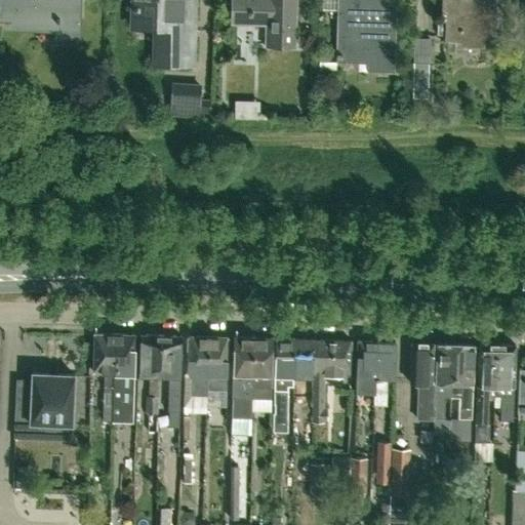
[(78,38),(78,0),(1,0),(1,21),(13,22),(13,29),(53,30),(53,38),(78,38)]
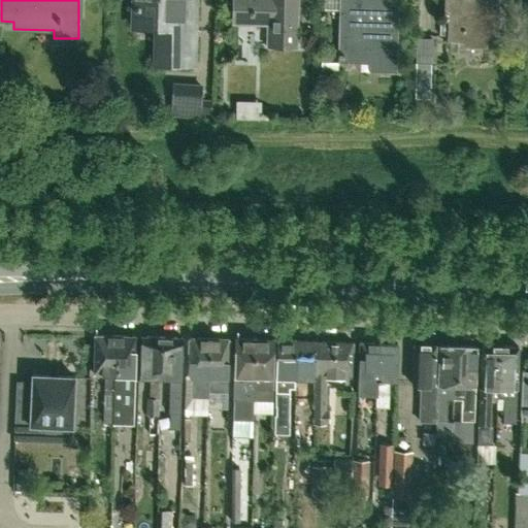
[(193,66),(194,0),(133,0),(133,29),(157,29),(156,66),(193,66)]
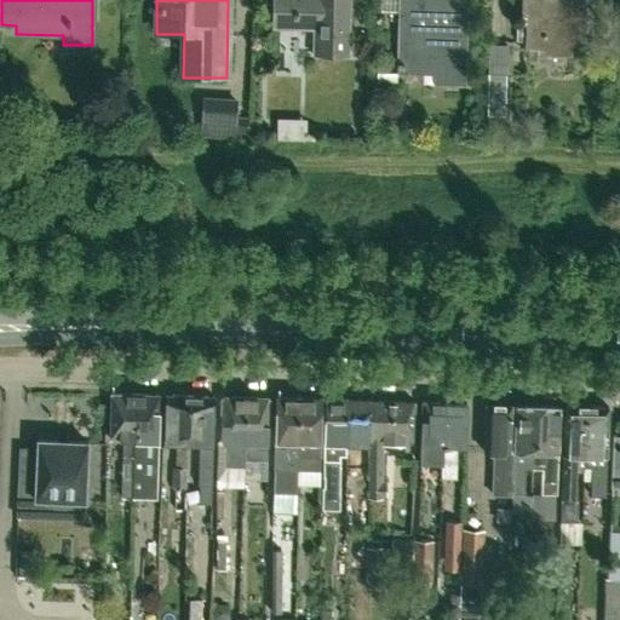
[(348,55),(349,0),(275,0),(275,29),(314,30),(314,53),(348,55)]
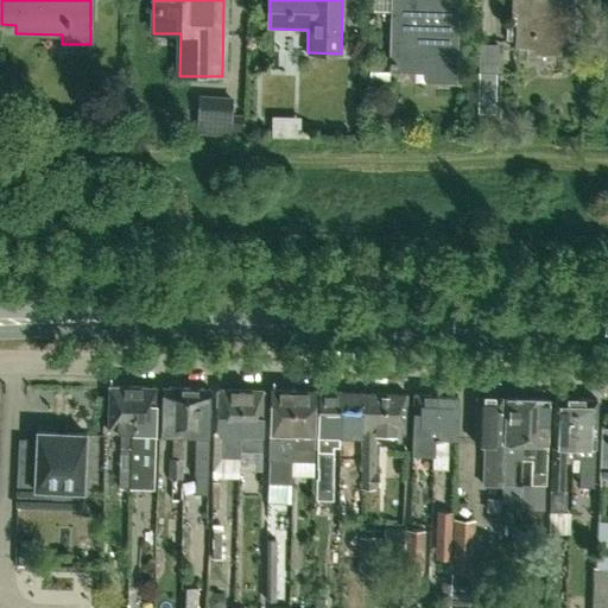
[(456,84),(457,0),(390,0),(388,67),(424,68),(423,83),(456,84)]
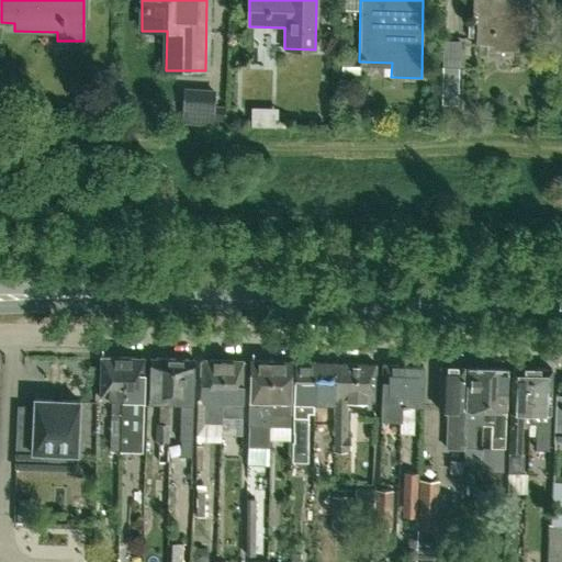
[(529,45),(530,0),(472,0),(472,24),(475,24),(475,44),(529,45)]
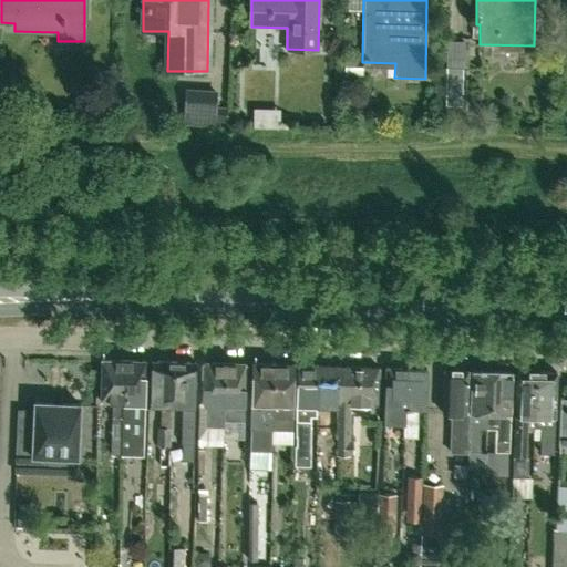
[(344,76),(363,76),(363,65),(346,65),(344,76)]
